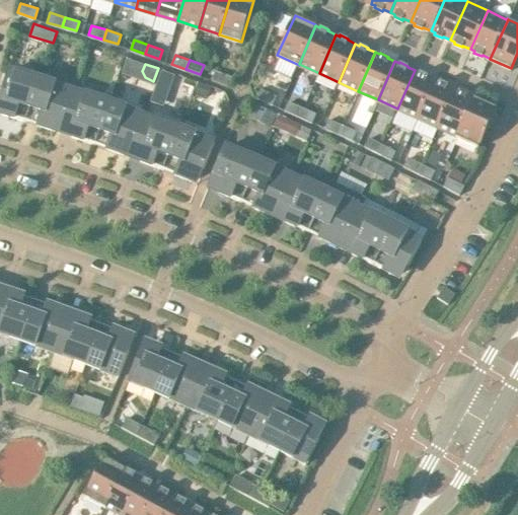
[(161,67),(157,77),(167,81),(171,70),(161,67)]
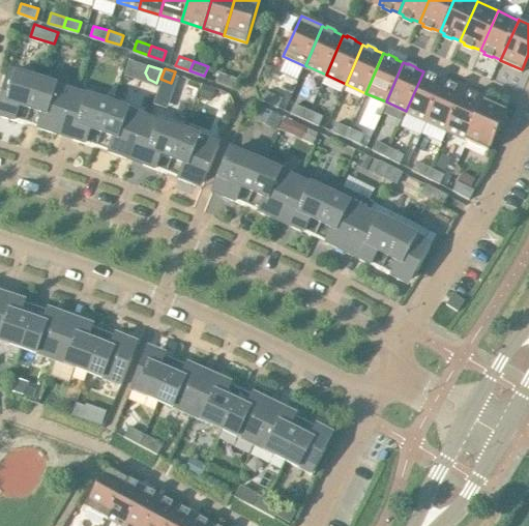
[(26,122),(39,80),(8,70),(0,97),(0,98),(6,100),(2,115),(26,122)]
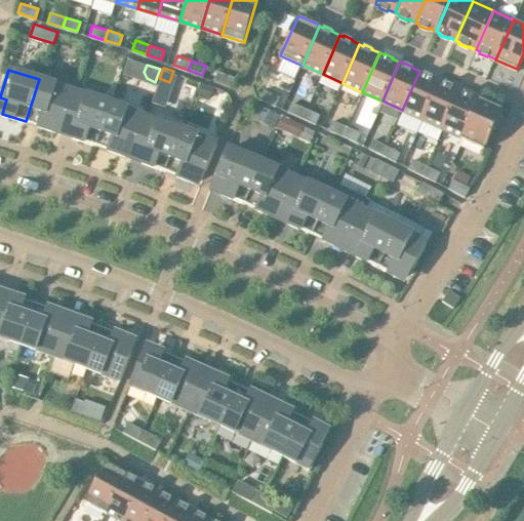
[(214,80),(231,85),(235,76),(217,70),(214,80)]
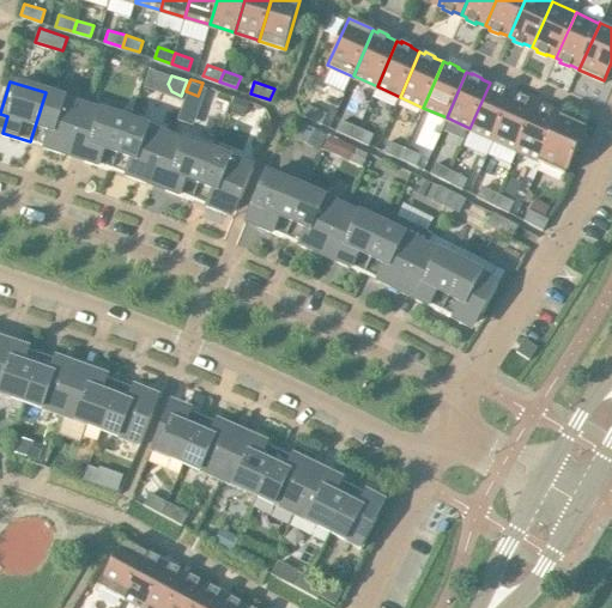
[(490,83),(470,128),(492,139),(513,93),(504,90),(506,87),(496,84),(495,85),(490,83)]
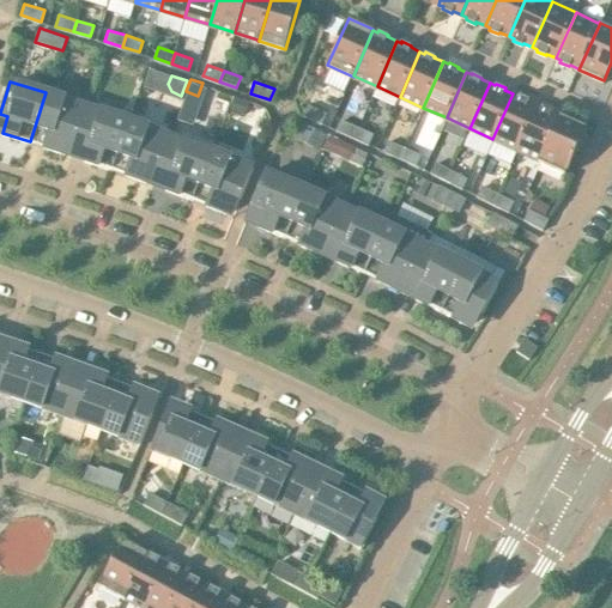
[(77,138),(88,107),(46,92),(30,141),(65,152),(71,135),(77,138)]
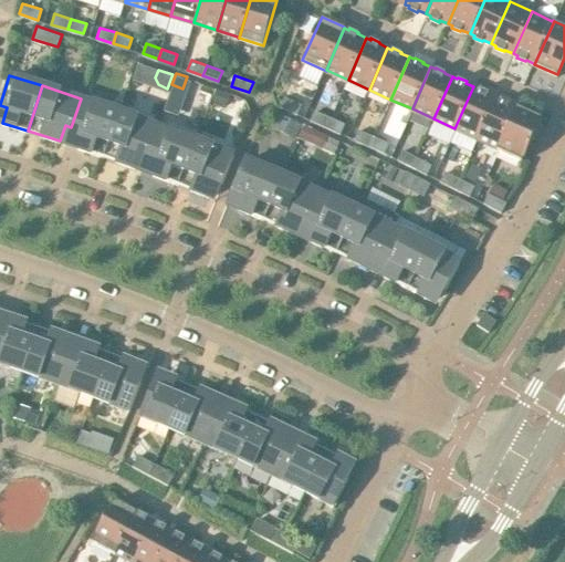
[(473,86),(454,128),(477,138),(495,96),(488,93),(489,91),(480,87),(479,89),(473,86)]
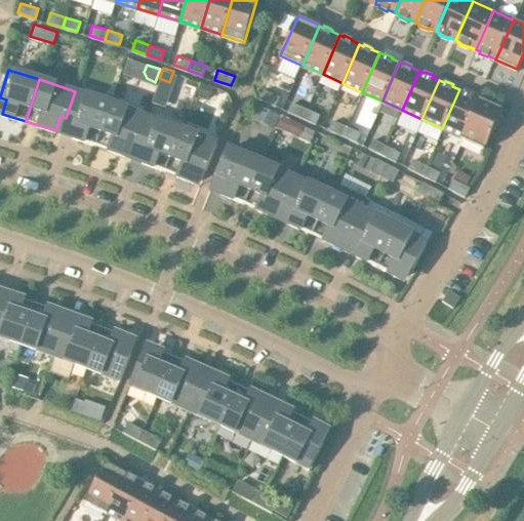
[(201,81),(197,91),(209,95),(213,86),(201,81)]
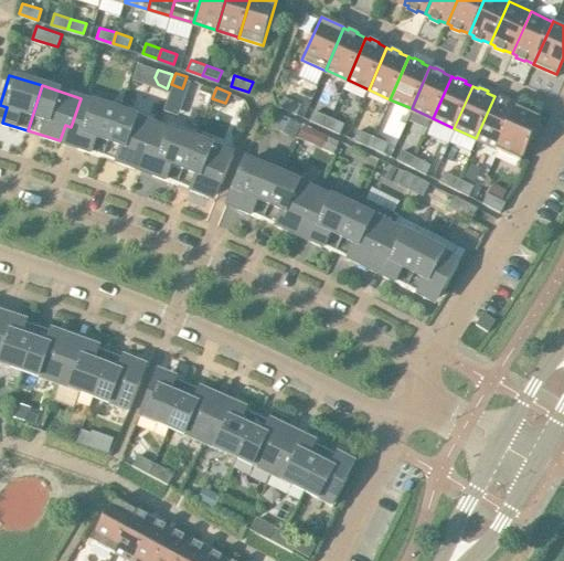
[(297,113),(301,103),(284,95),(279,105),(297,113)]
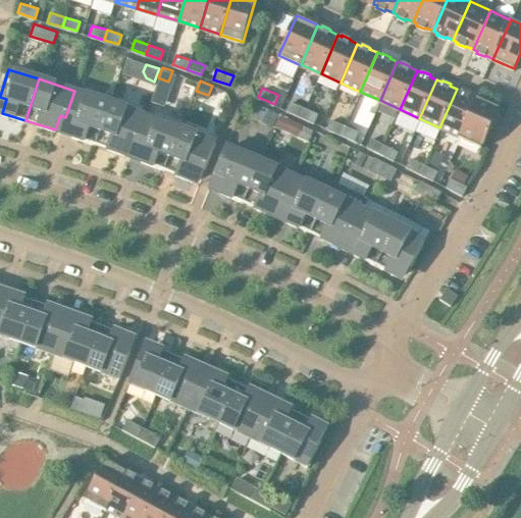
[(476,98),(470,95),(470,93),(462,90),(462,91),(457,89),(439,127),(459,137),(476,98)]
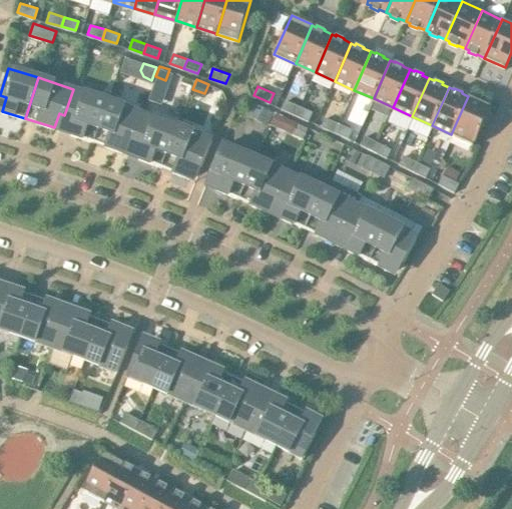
[(94,140),(108,100),(73,89),(64,115),(75,119),(70,133),(94,140)]
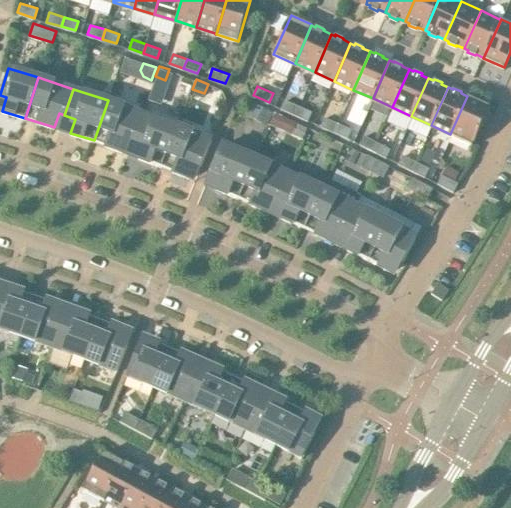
[(450,134),(472,144),(489,105),(467,95),(467,96),(450,134)]
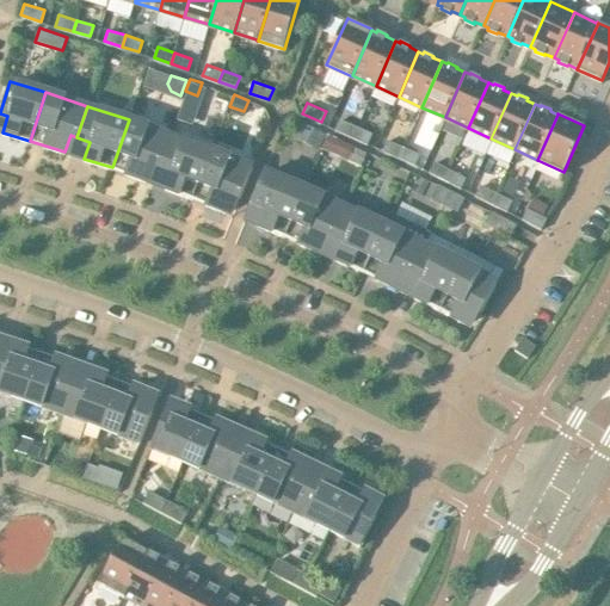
[(355,137),(359,127),(340,117),(336,128),(355,137)]
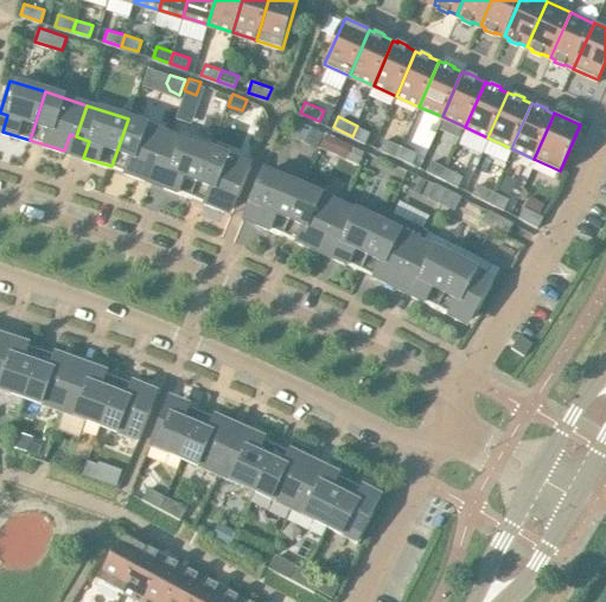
[(157,165),(168,134),(128,119),(112,166),(145,179),(151,162),(157,165)]
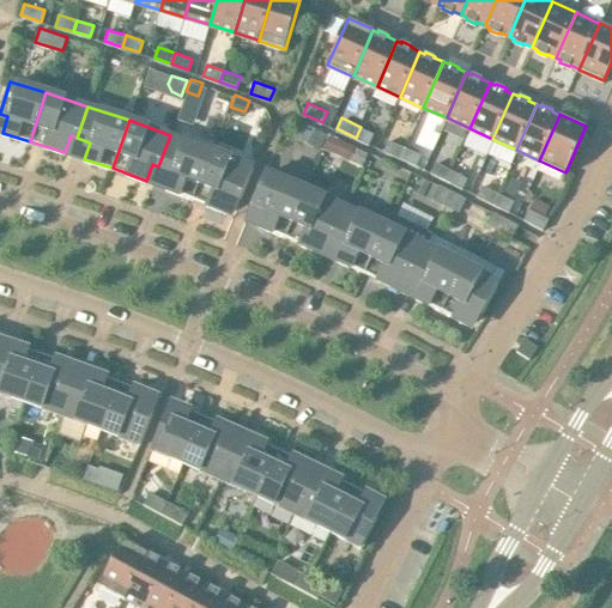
[(303,122),(297,134),(321,145),(326,132),(303,122)]
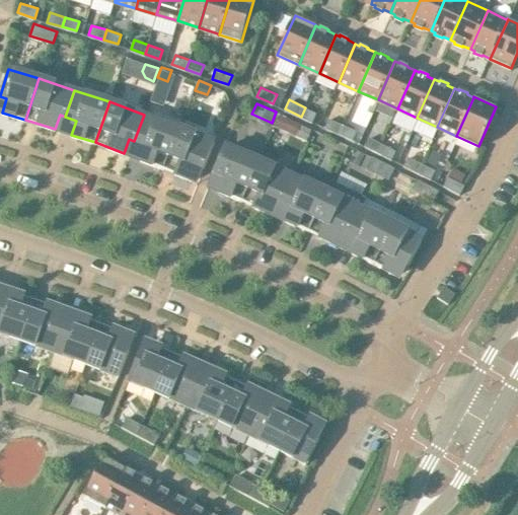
[(305,107),(301,117),(312,122),(316,113),(305,107)]
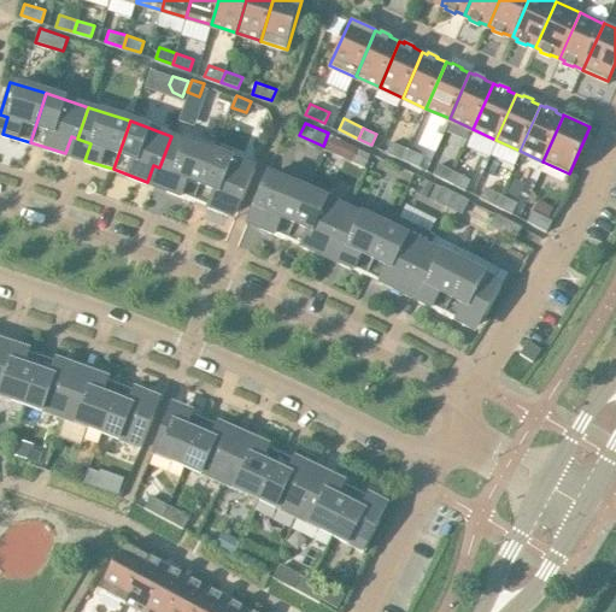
[(194,199),(213,152),(171,136),(159,168),(172,172),(166,189),(194,199)]
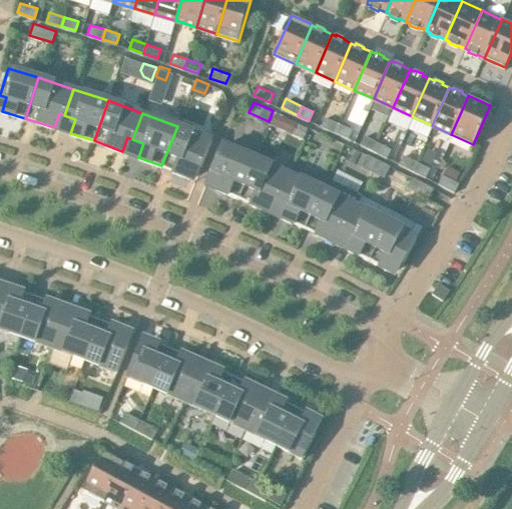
[(337,132),(340,123),(325,116),(321,125),(337,132)]
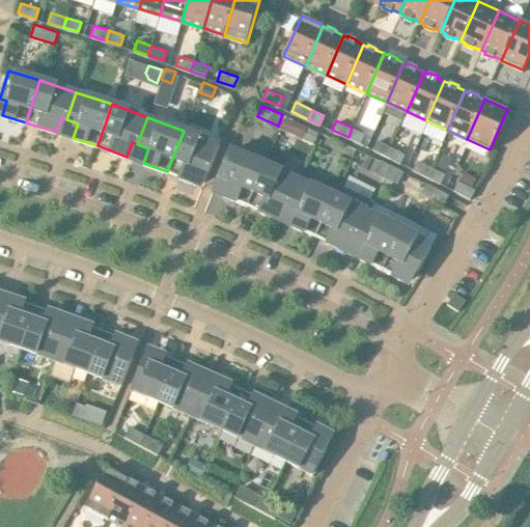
[(314,142),(319,131),(308,126),(303,137),(314,142)]
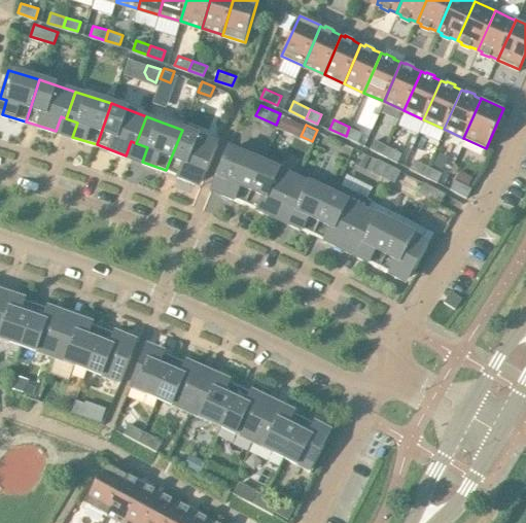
[(349,127),(346,136),(358,141),(362,132),(349,127)]
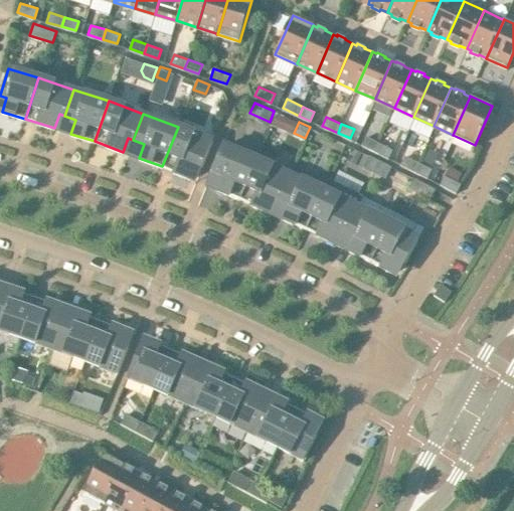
[(202,167),(212,141),(178,127),(162,166),(191,178),(196,164),(202,167)]
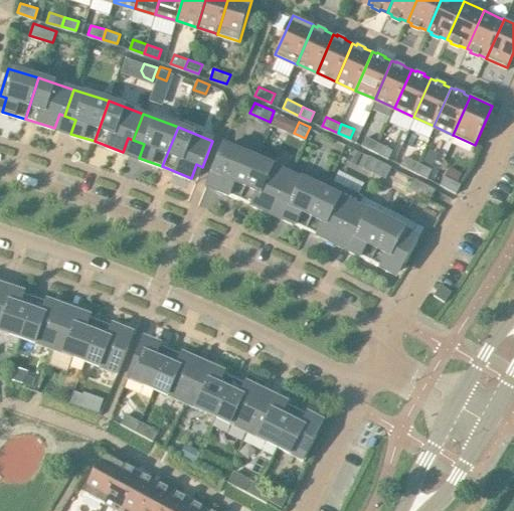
[(375,151),(379,142),(366,135),(362,144),(375,151)]
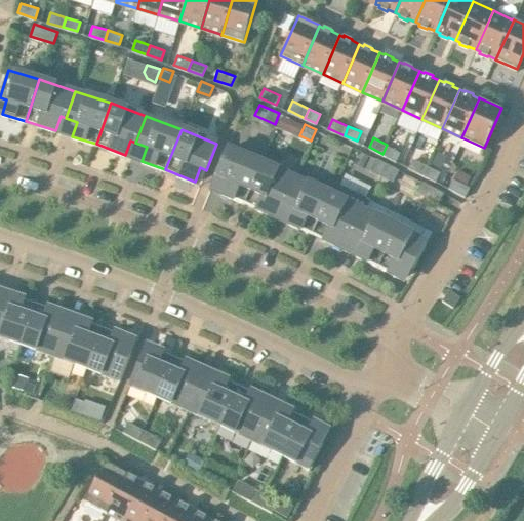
[(387,145),(383,154),(396,160),(401,152),(387,145)]
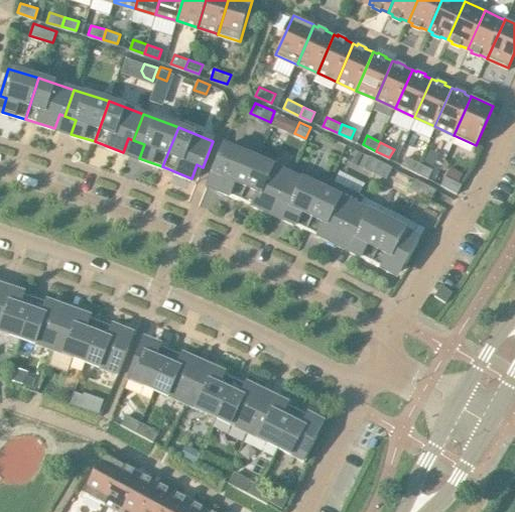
[(240,199),(257,159),(223,145),(212,171),(223,175),(218,189),(240,199)]
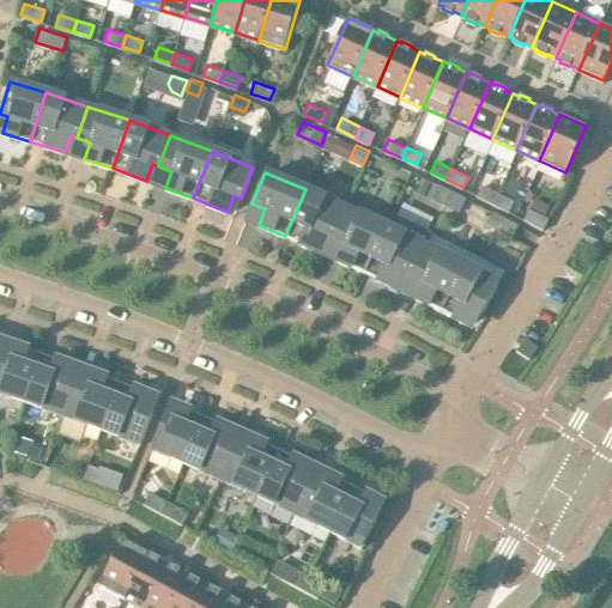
[(438,184),(432,196),(446,204),(452,190),(438,184)]
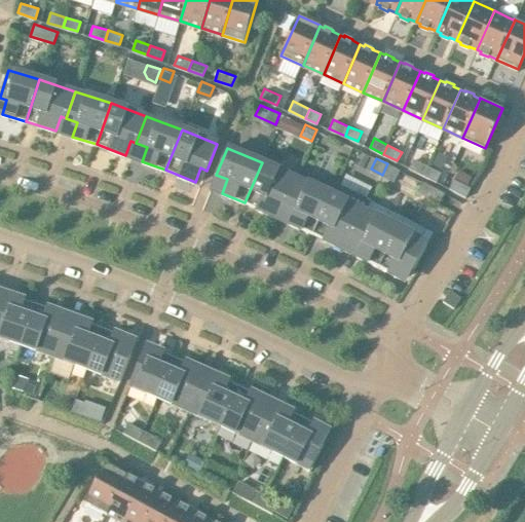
[(422,174),(426,164),(414,158),(409,166),(422,174)]
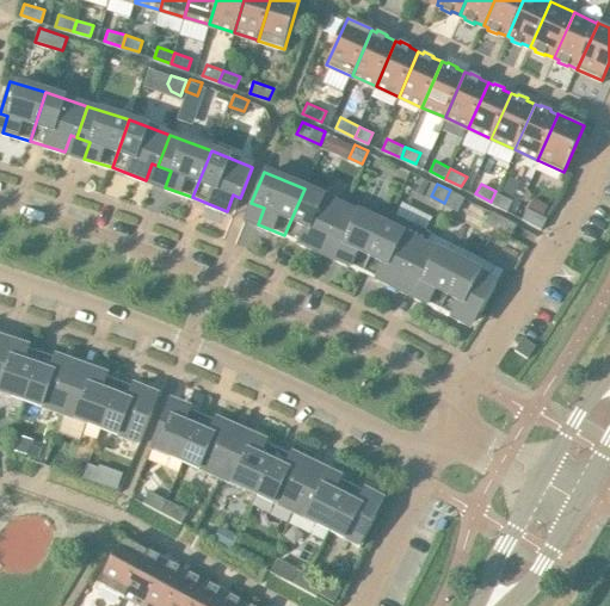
[(331,236),(345,206),(305,189),(284,235),(318,251),(325,234),(331,236)]
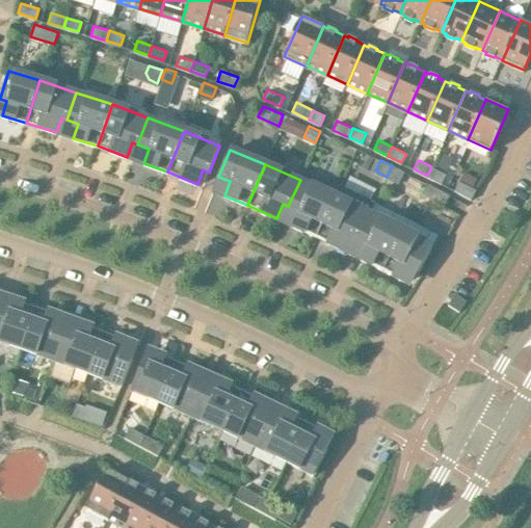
[(392,165),(387,177),(398,182),(403,172),(392,165)]
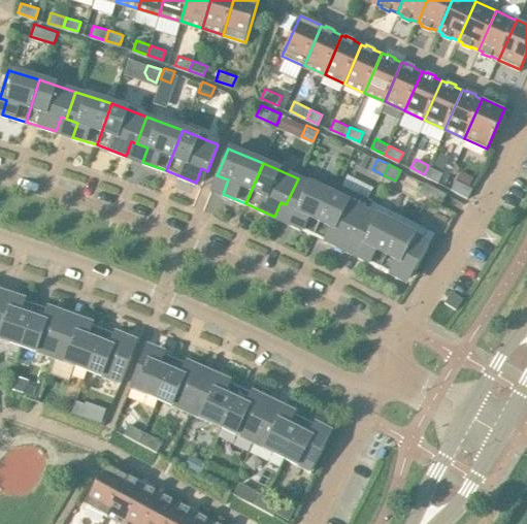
[(428,165),(424,174),(438,182),(442,172),(428,165)]
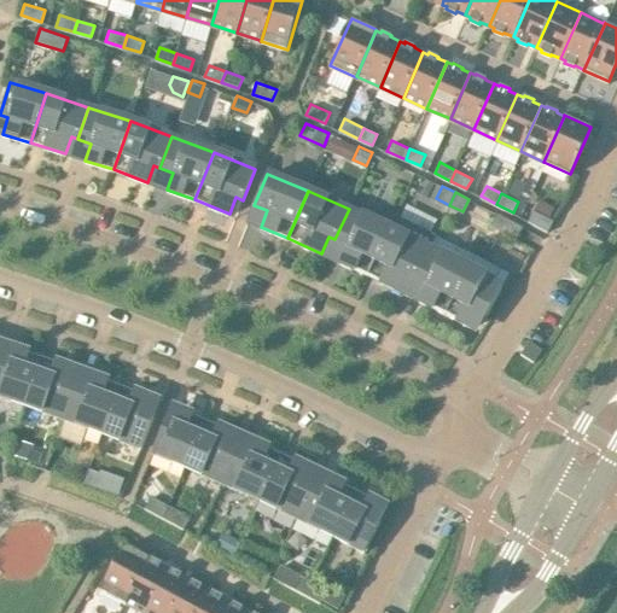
[(367,274),(389,227),(349,209),(335,239),(348,245),(341,262),(367,274)]
